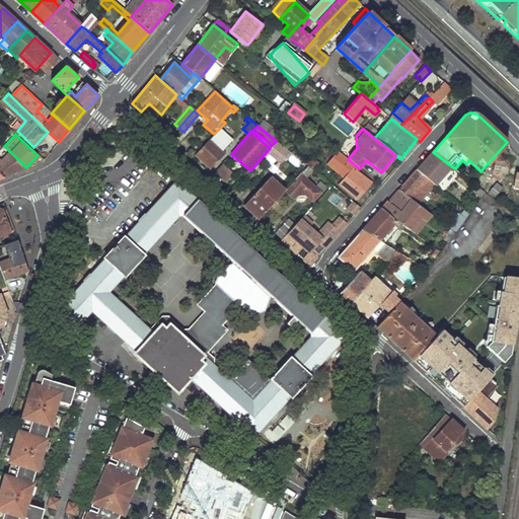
[(210,140),(195,155),(210,168),(225,153),(210,140)]
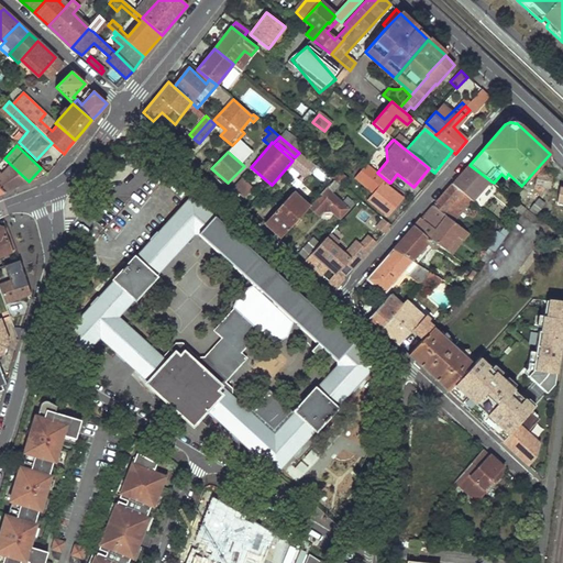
[(297,181),(301,184),(316,167),(299,153),(295,157),(293,161),(285,169),(289,172),(293,167),(302,175),(297,181)]
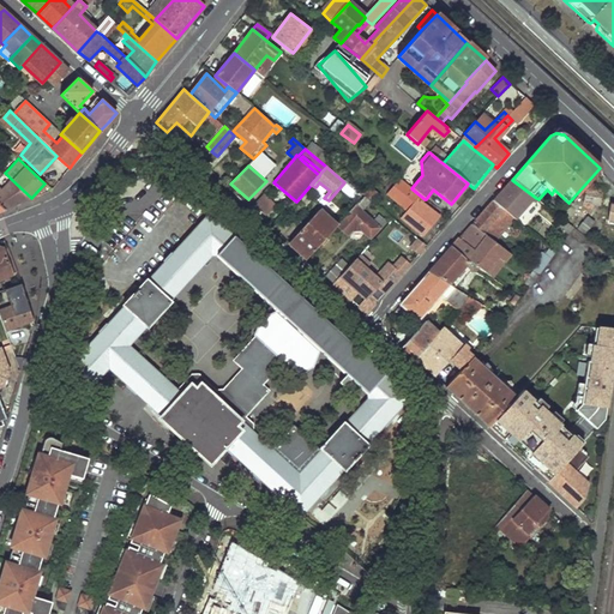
[(0,203),(5,208),(18,203),(31,198),(11,179),(2,188),(0,186),(0,203)]
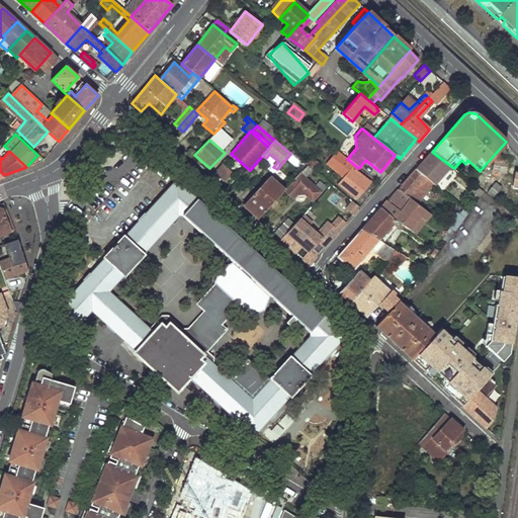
[(358,168),(347,159),(337,151),(325,165),(342,179),(338,185),(350,195),(352,193),(357,198),(369,183),(356,171),(358,168)]
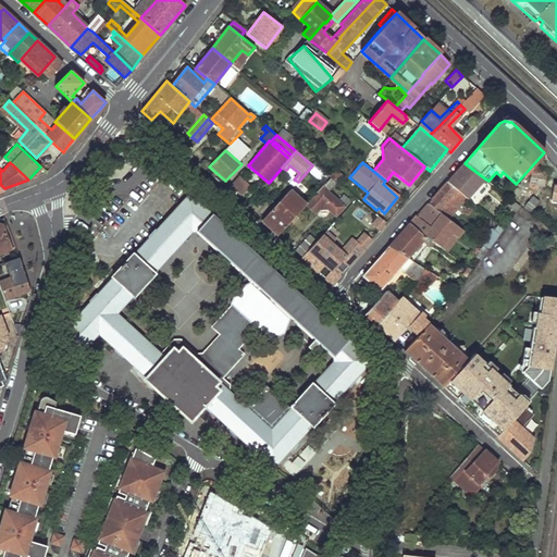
[(465,163),(447,183),(457,190),(469,199),(486,180),(465,163)]
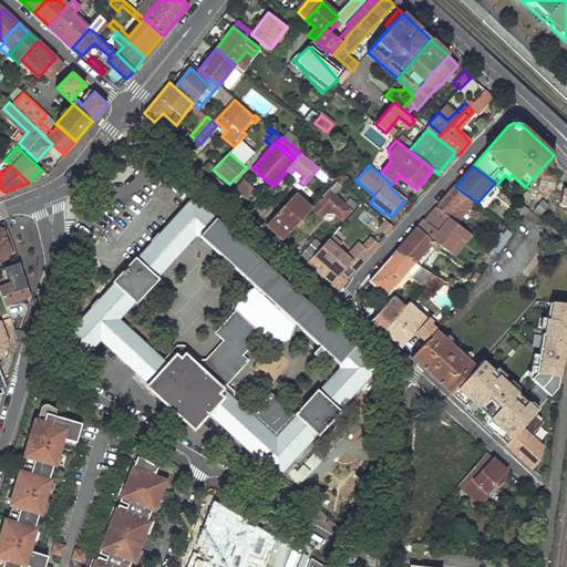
[(555,177),(542,175),(539,187),(553,189),(555,177)]
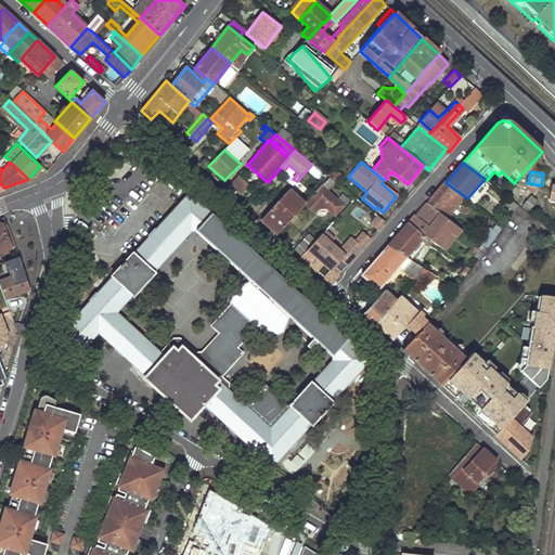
[(239,177),(230,184),(240,197),(249,189),(239,177)]
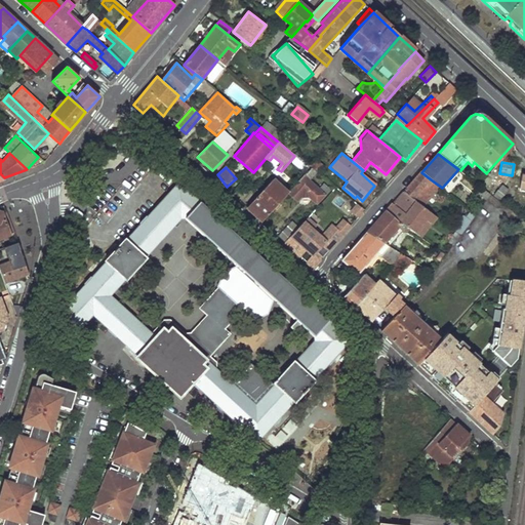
[(311,168),(288,194),(296,201),(301,197),(308,196),(316,204),(324,195),(309,182),(317,173),(311,168)]
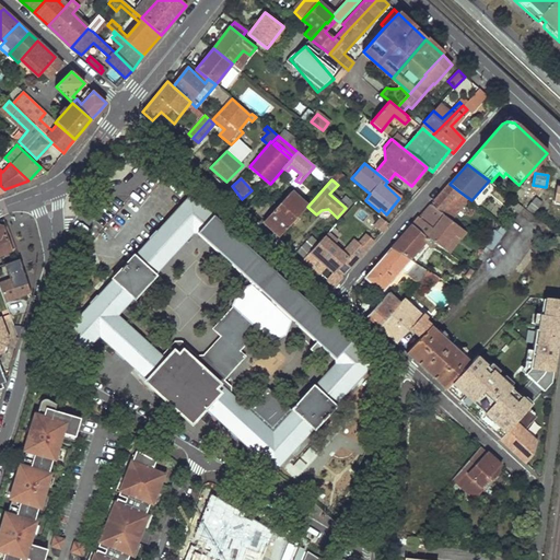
[(450,184),(433,201),(444,210),(459,191),(450,184)]
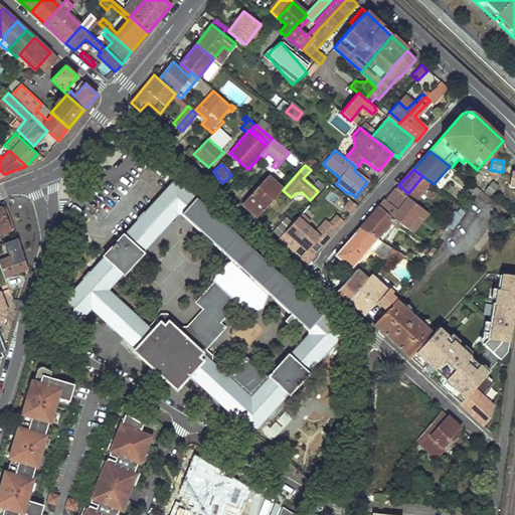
[(242,204),(258,218),(282,191),(267,178),(242,204)]
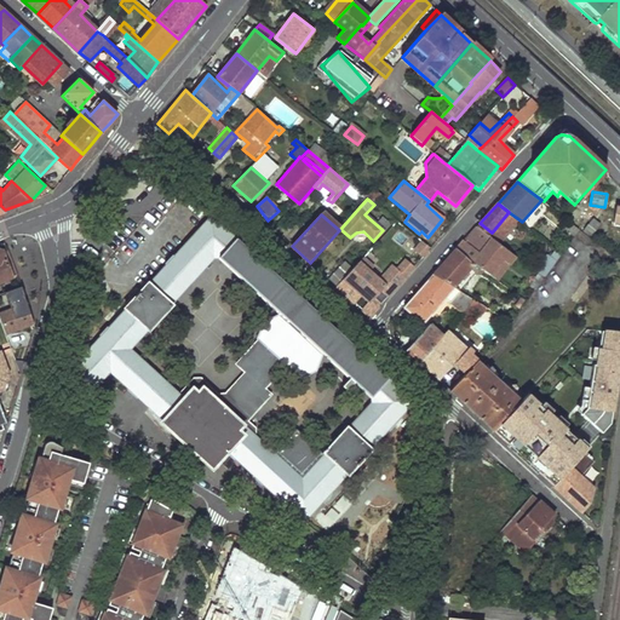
[(220,258),(279,314),(322,354),(371,399),(372,403),(349,430),(348,428),(325,453),(326,455),(303,480),(256,437),(256,428),(251,424),(219,463),(228,470),(234,464),(231,461),(235,458),(254,476),(253,477),(262,484),(263,483),(282,501),(281,503),(287,507),(288,507),(304,522),(323,501),(325,503),(331,495),(329,494),(348,475),(349,476),(373,451),(371,449),(413,403),(211,217),(174,258),(172,257),(167,263),(167,264),(150,285),(149,283),(125,309),(126,310),(109,329),(107,328),(101,334),(103,336),(64,378),(86,397),(109,372),(130,389),(128,391),(137,399),(138,397),(158,414),(156,417),(159,418),(179,395),(130,350),(148,329),(149,331),(172,305),(171,304),(213,258),(220,258)]
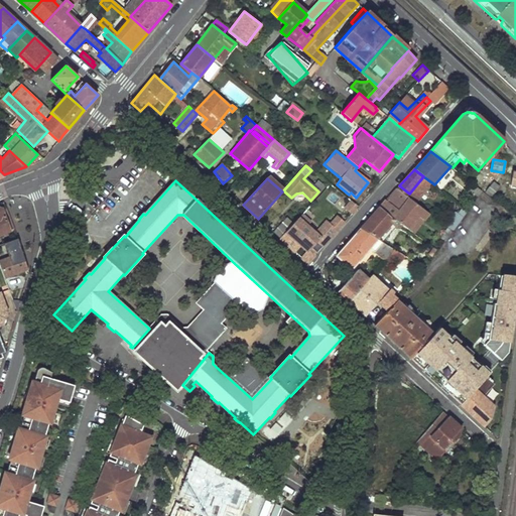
[(494,181),(486,190),(492,196),(500,186),(494,181)]
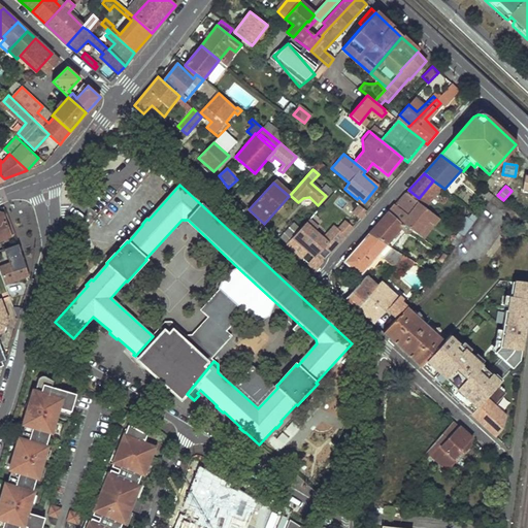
[(493,193),(486,189),(483,193),(490,198),(492,195),(493,193)]
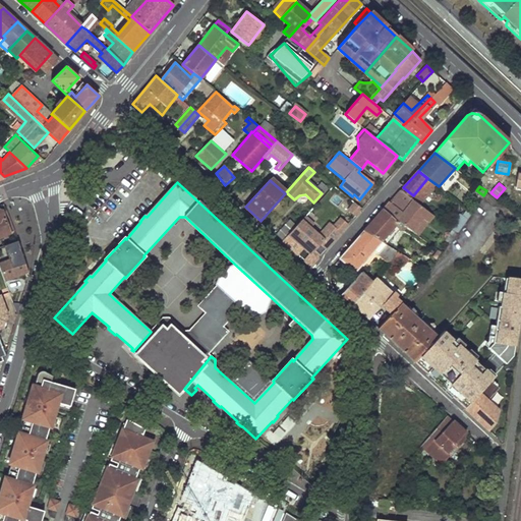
[(401,190),(384,210),(398,220),(418,234),(432,215),(427,211),(416,203),(401,190)]
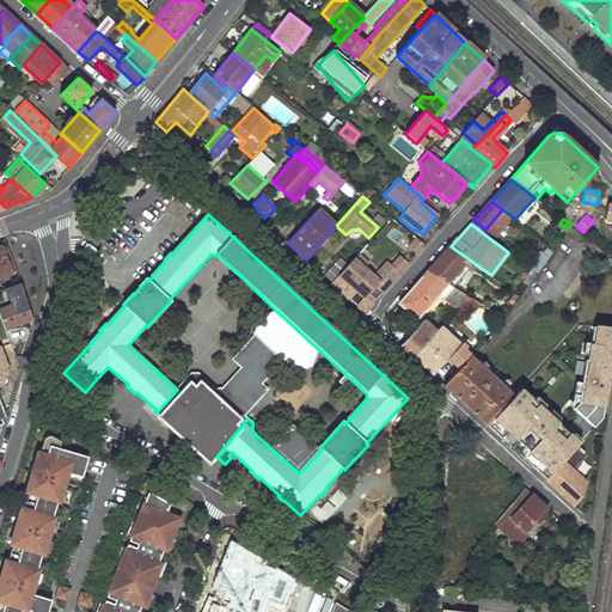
[(489,238),(502,248),(507,242),(494,232),(489,238)]
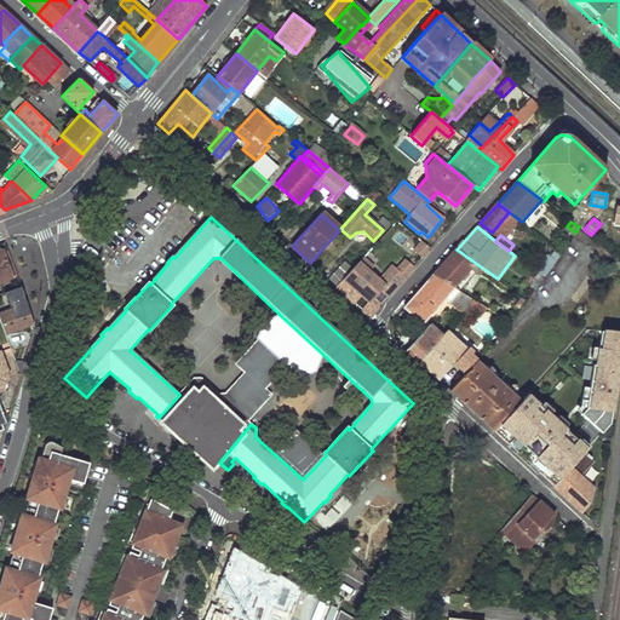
[(430,248),(422,242),(414,250),(423,257),(430,248)]
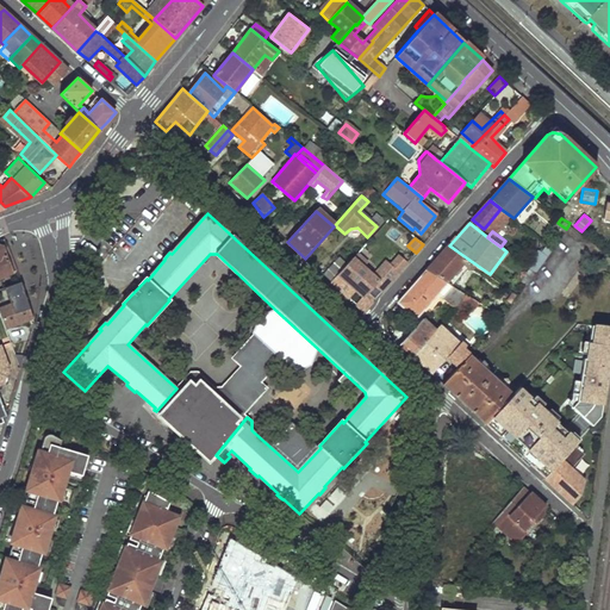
[(427,272),(446,284),(466,257),(449,246),(427,272)]
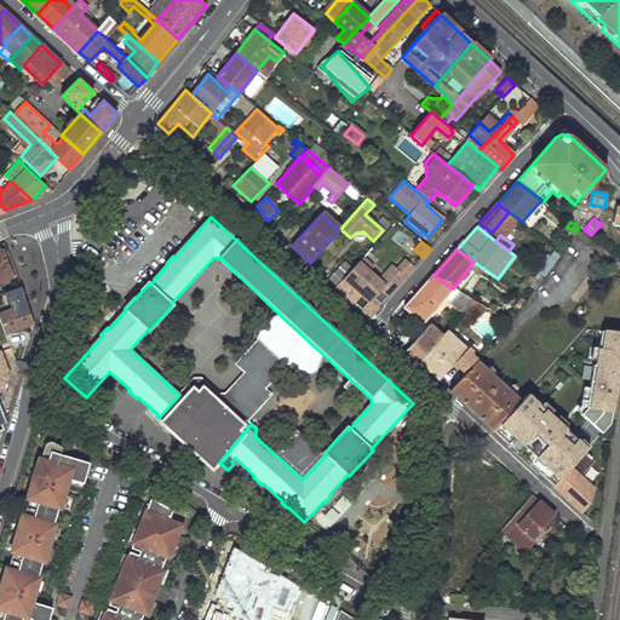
[(0,281),(10,277),(0,251),(0,281)]
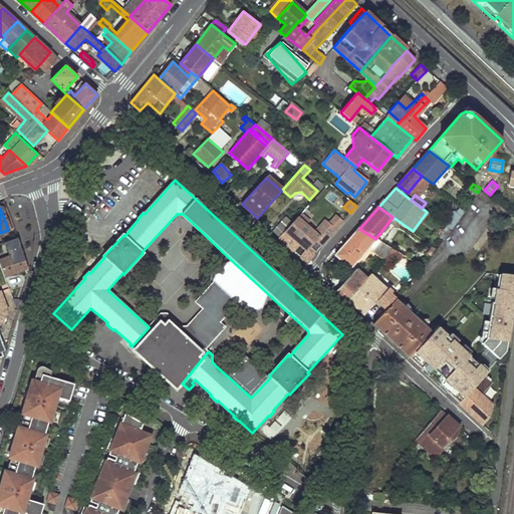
[(299,257),(306,263),(315,252),(320,246),(342,222),(335,216),(327,225),(323,222),(312,232),(305,225),(308,221),(300,214),(292,223),(278,238),(294,252),(299,257)]
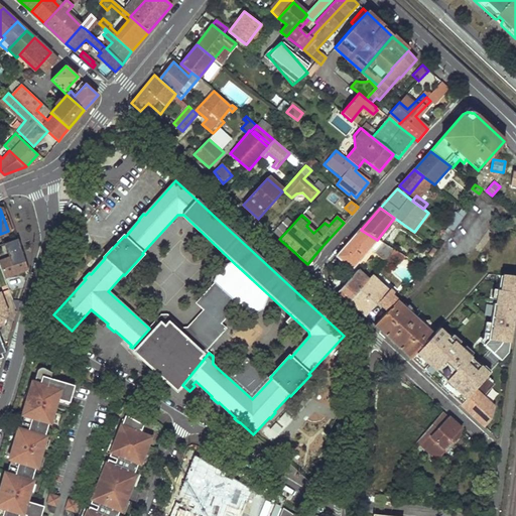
[(272,232),(279,239),(293,224),(286,218),(272,232)]
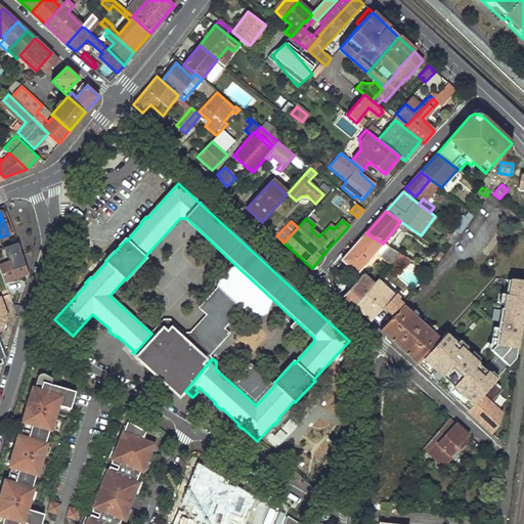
[(366,233),(343,260),(357,271),(377,250),(382,255),(388,247),(383,244),(366,233)]
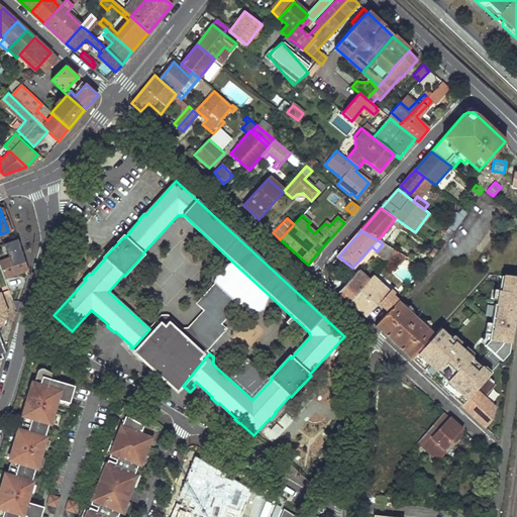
[(15,239),(4,243),(7,250),(9,250),(11,256),(4,260),(2,252),(0,252),(0,262),(6,278),(27,271),(15,239)]
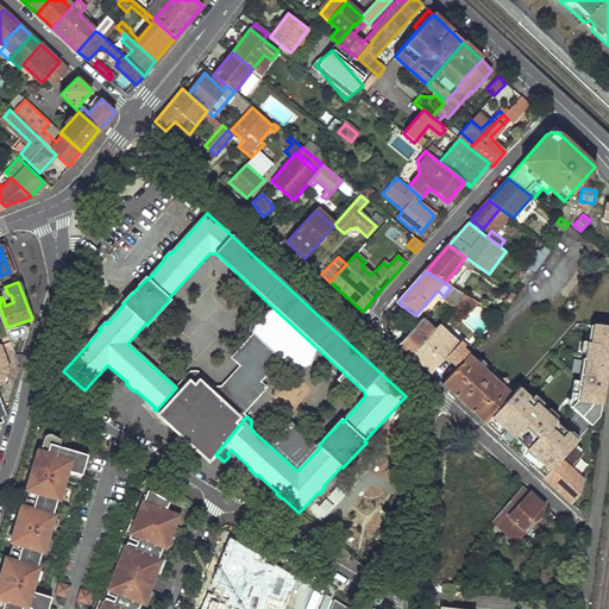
[(316,347),(274,308),(258,315),(251,333),(253,336),(281,360),(295,372),(309,365),(316,347)]
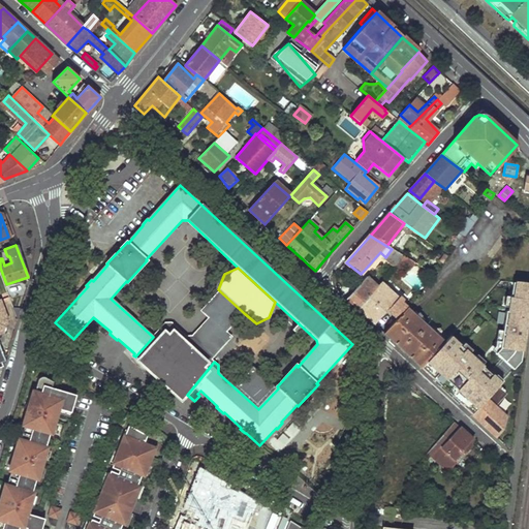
[(346,300),(356,309),(377,287),(367,278),(346,300)]
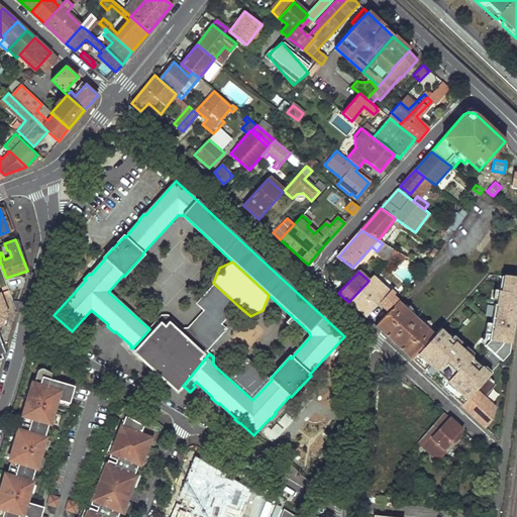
[(516,318),(516,274),(503,273),(492,336),(487,342),(504,358),(511,349),(514,340),(516,318)]
